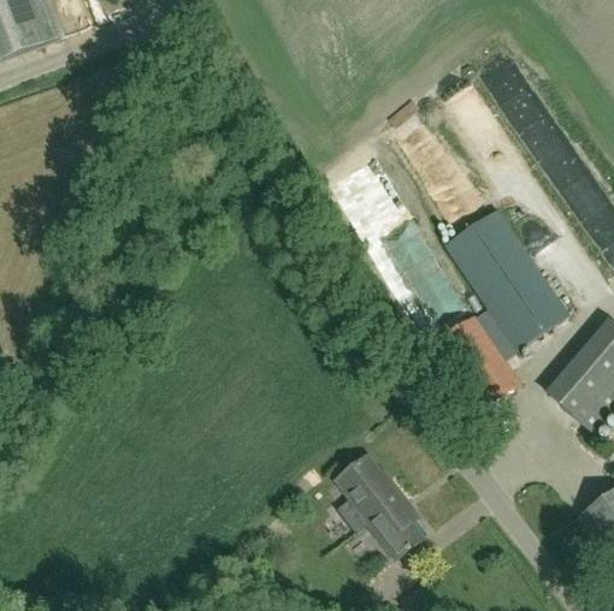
[(0,60),(62,36),(47,0),(0,0),(0,60)]
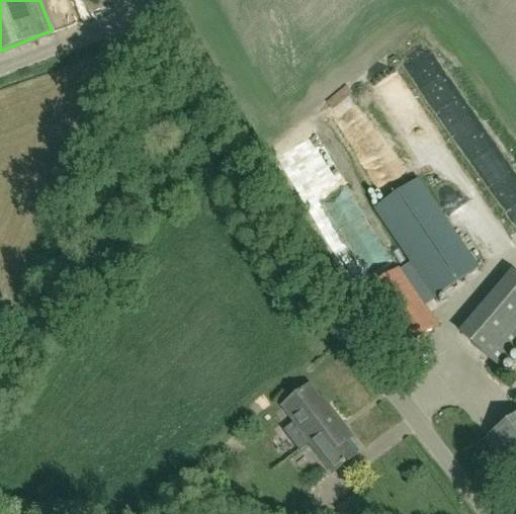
[(400,59),(377,70),(408,131),(430,119),(400,59)]
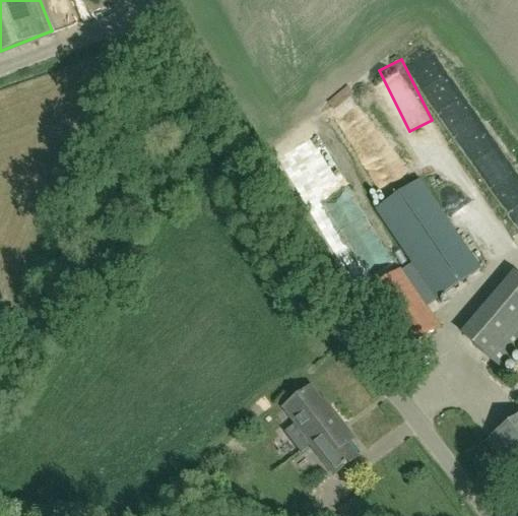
[(476,266),(416,177),(374,205),(411,260),(399,268),(398,266),(368,287),(407,344),(437,323),(423,303),(476,266)]
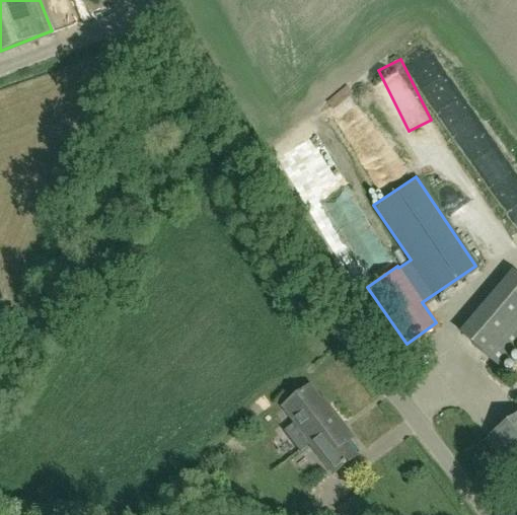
[(516,340),(516,276),(509,270),(457,332),(467,341),(468,340),(497,363),(516,340)]
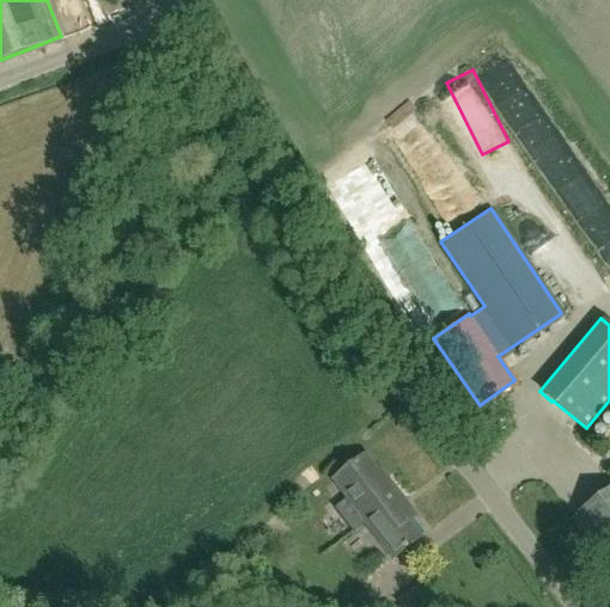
[(330,477),(391,555),(415,535),(403,520),(414,512),(386,477),(382,482),(360,454),(330,477)]
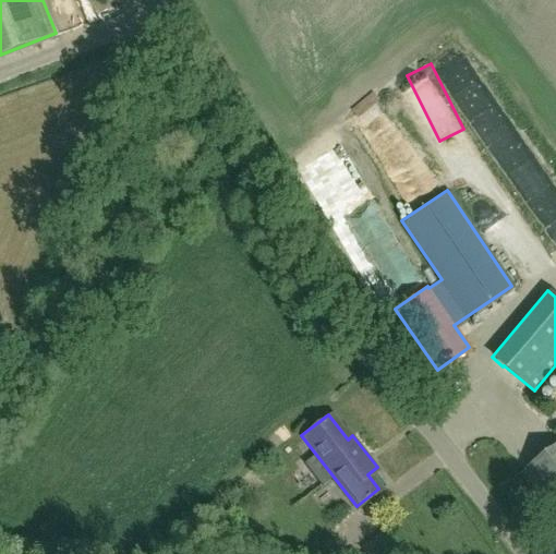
[(555,442),(519,469),(555,520),(555,442)]
